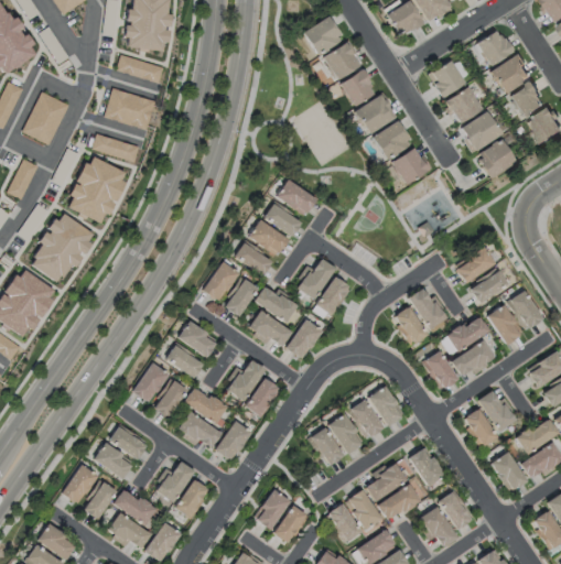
[(54,0),(63,13),(83,0),(54,0)]
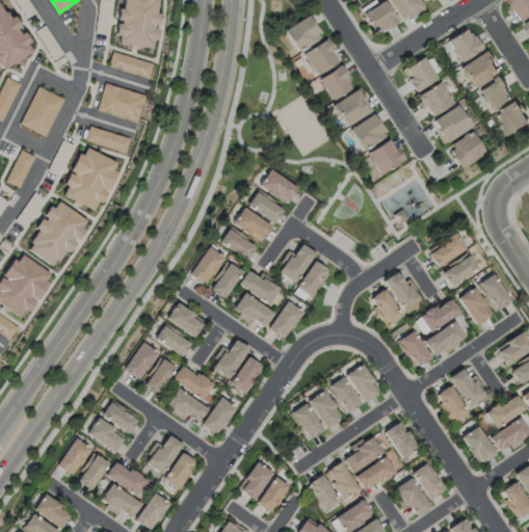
[(153,44),(154,35),(158,35),(160,18),(156,17),(157,14),(161,15),(162,2),(158,2),(158,0),(120,0),(118,9),(126,10),(126,12),(118,11),(116,31),(121,32),(120,41),(153,44)]
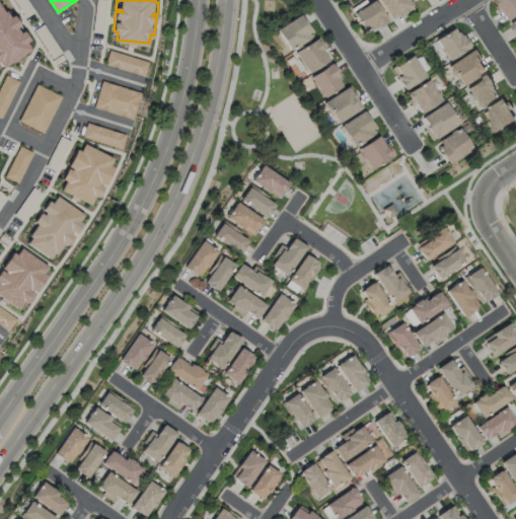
[(379,0),(393,20),(414,7),(409,0),(379,0)]
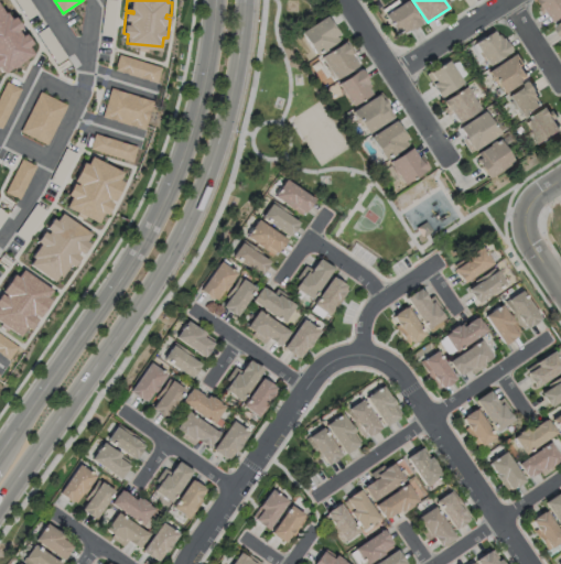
[(560,0),(546,0),(545,1),(558,22),(560,20),(560,0)]
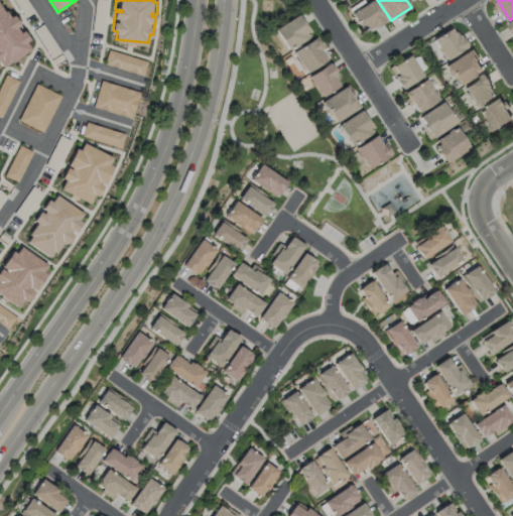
[(0,59),(5,68),(30,51),(0,2),(0,59)]
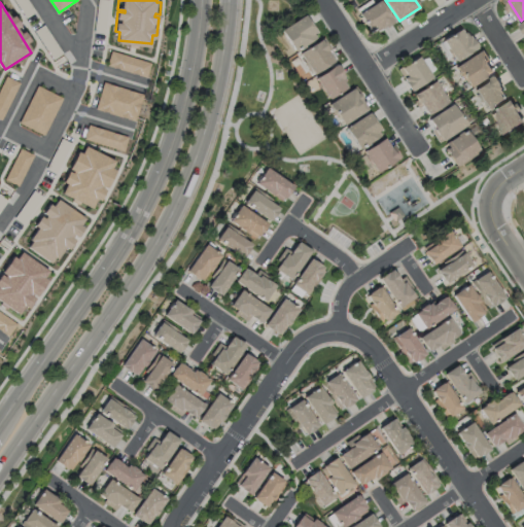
[(362,14),(374,35),(394,24),(383,3),(362,14)]
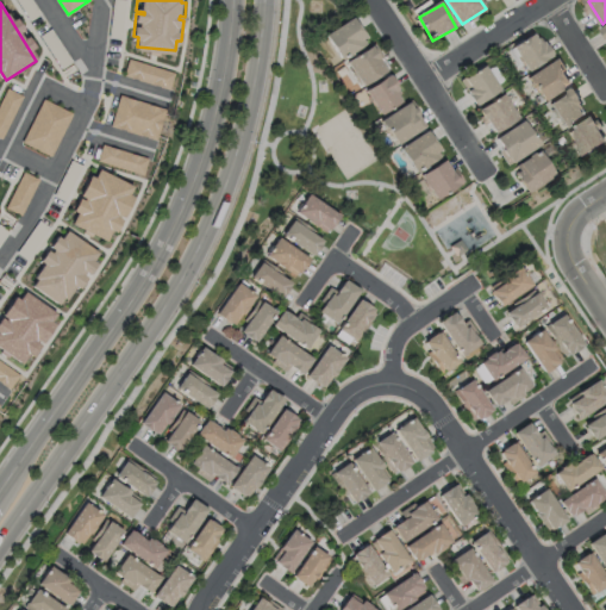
[(356,20),(370,43),(344,60),(330,37),(356,20)]
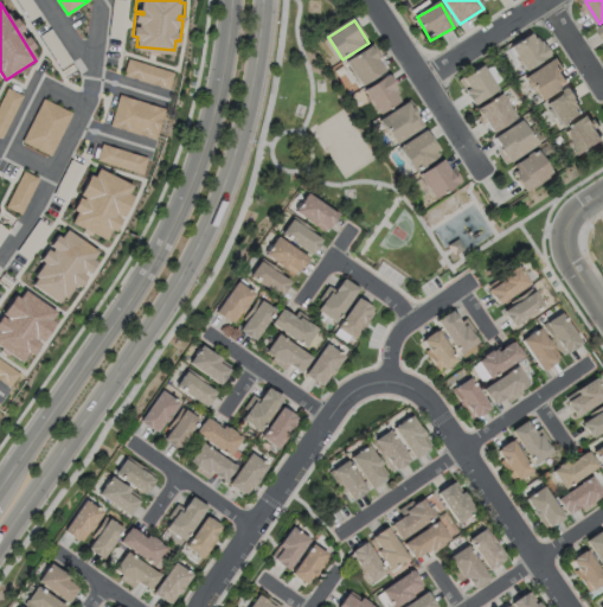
[(506,52),(523,76),(551,57),(536,33),(506,52)]
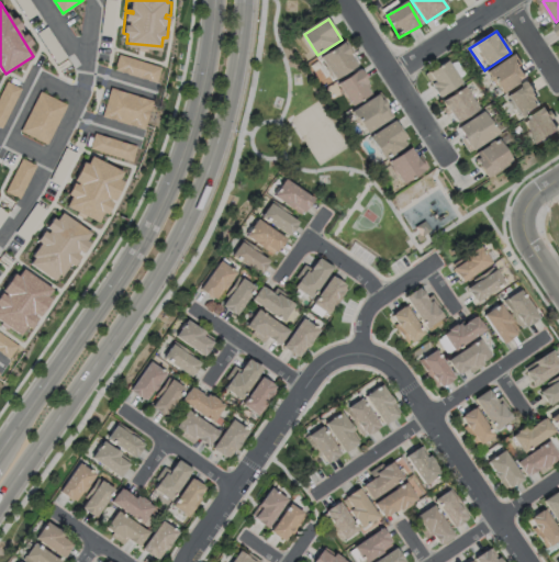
[(323,57),(336,79),(358,66),(345,44),(323,57)]
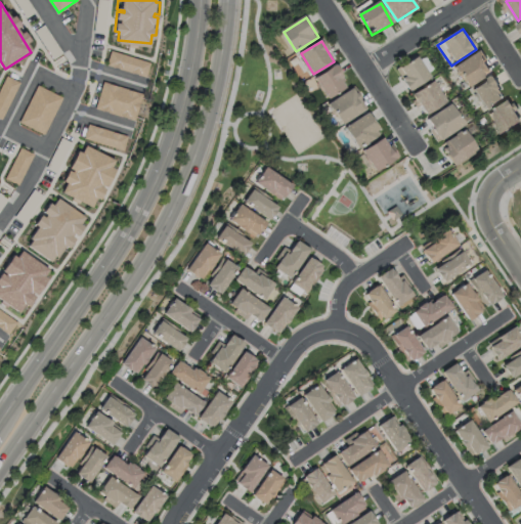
[(113,51),(109,63),(146,76),(150,62),(113,51)]
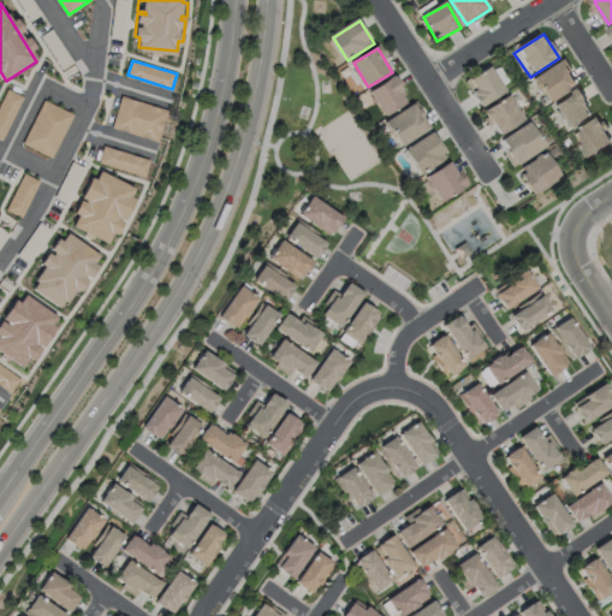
[(536,80),(552,104),(580,86),(564,61),(536,80)]
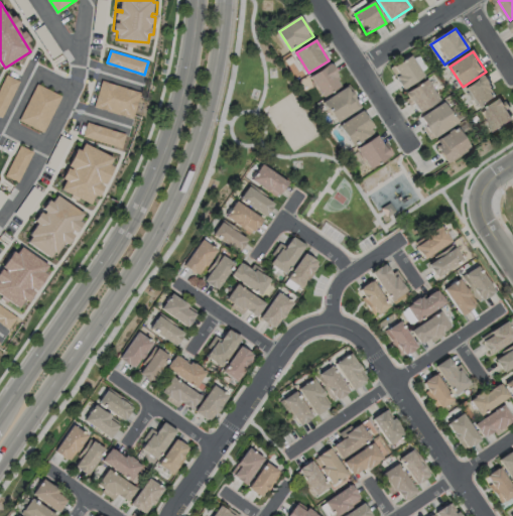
[(393,69),(405,90),(425,78),(413,57),(393,69)]
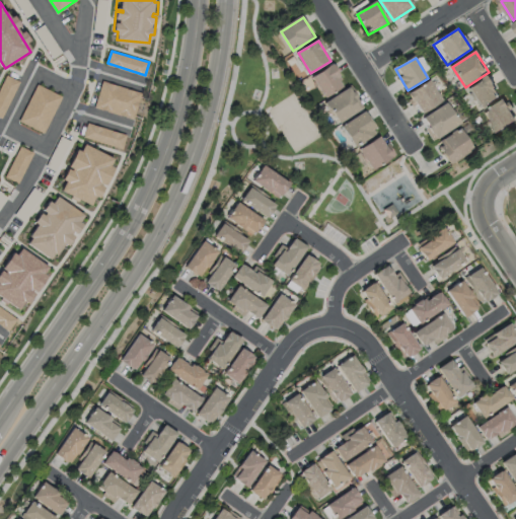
[(314,78),(326,98),(346,86),(334,66),(314,78)]
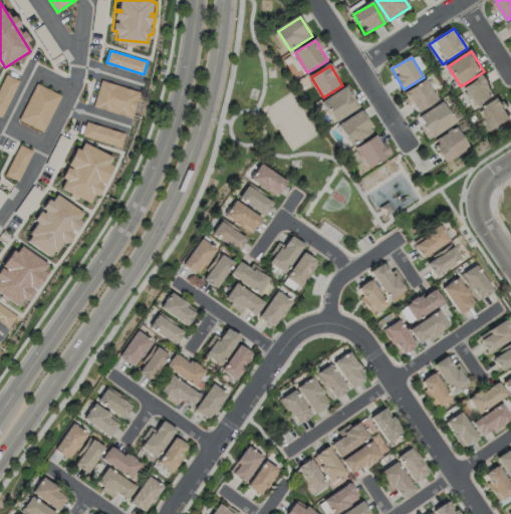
[(8,74),(0,89),(0,114),(2,116),(21,80),(8,74)]
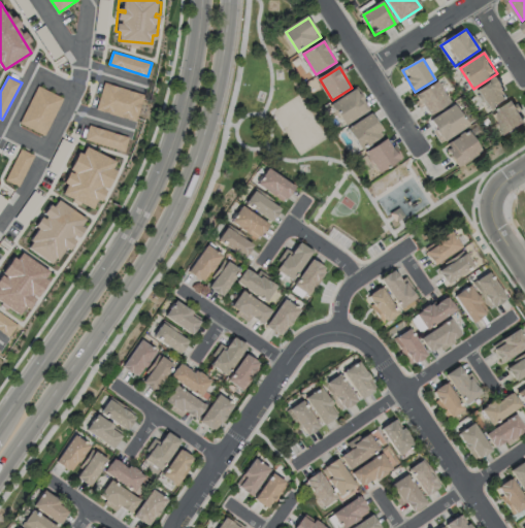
[(478,93),(491,113),(511,100),(497,79),(478,93)]
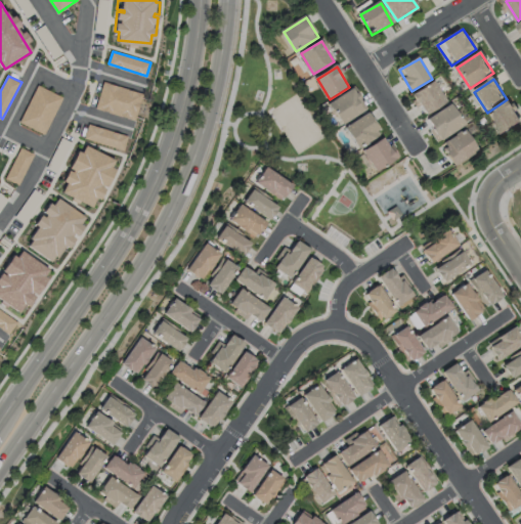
[(105,82),(98,107),(136,121),(143,93),(105,82)]
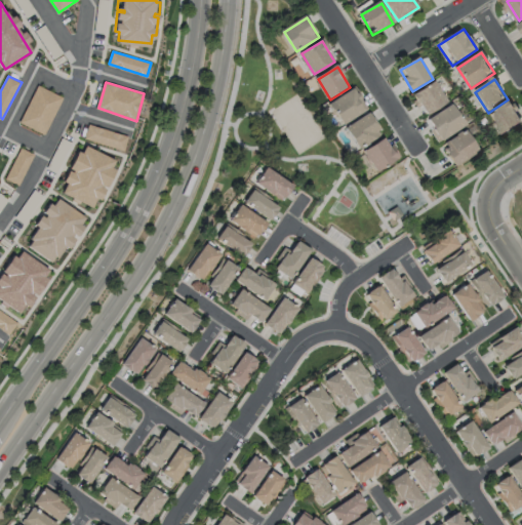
[(415,95),(428,116),(448,103),(435,82),(415,95)]
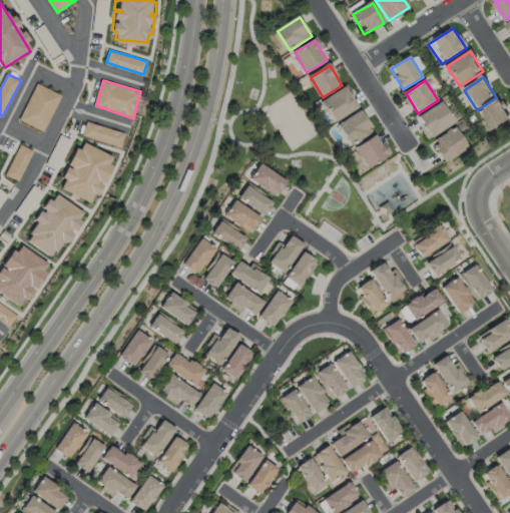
[(39,83),(21,119),(43,131),(62,95),(39,83)]
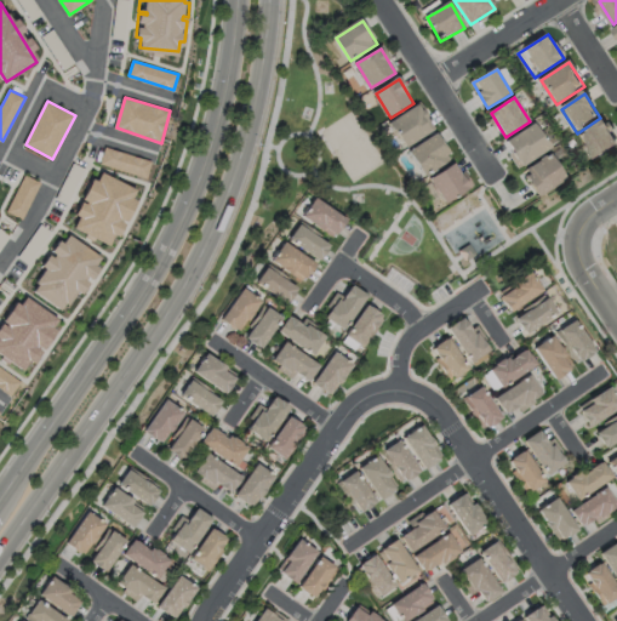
[(393,124),(407,147),(434,130),(420,106),(393,124)]
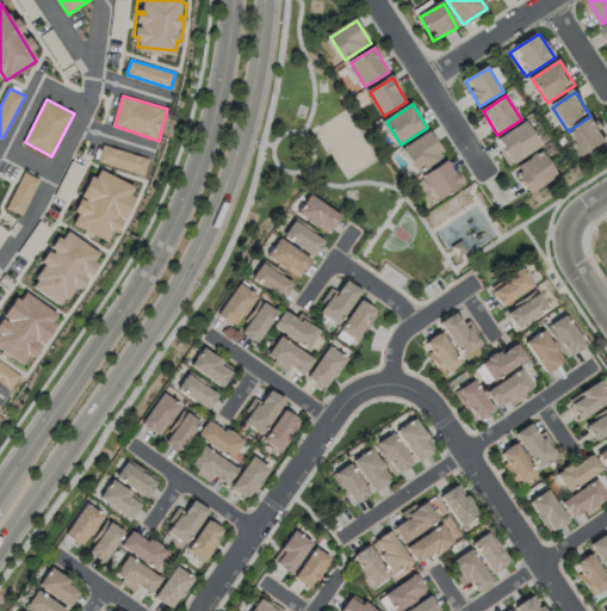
[(571,134),(587,158),(606,144),(606,136),(595,118),(571,134)]
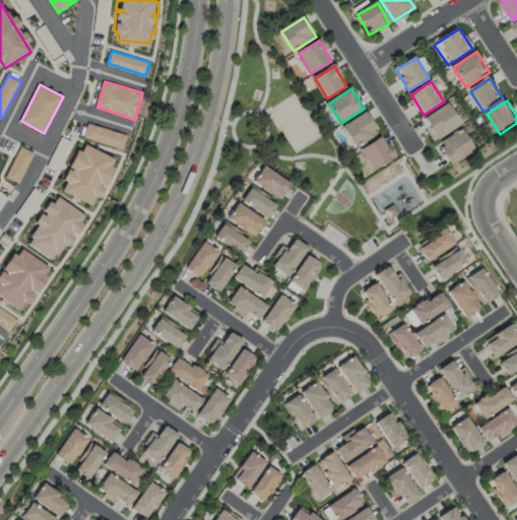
[(424,120),(437,140),(461,123),(448,104),(424,120)]
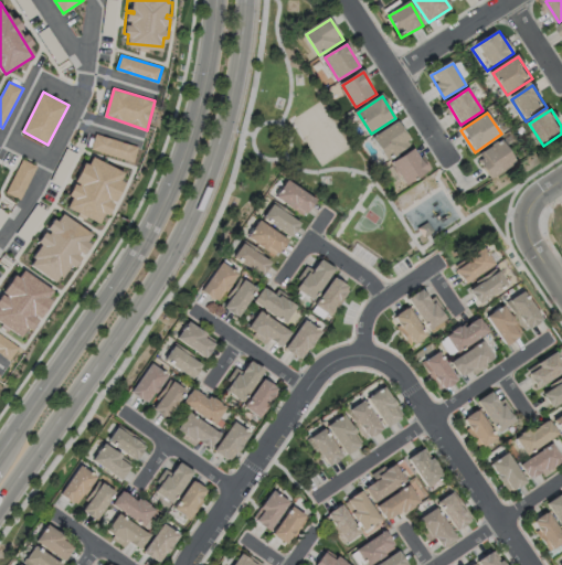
[(374,139),(388,160),(411,146),(398,124),(374,139)]
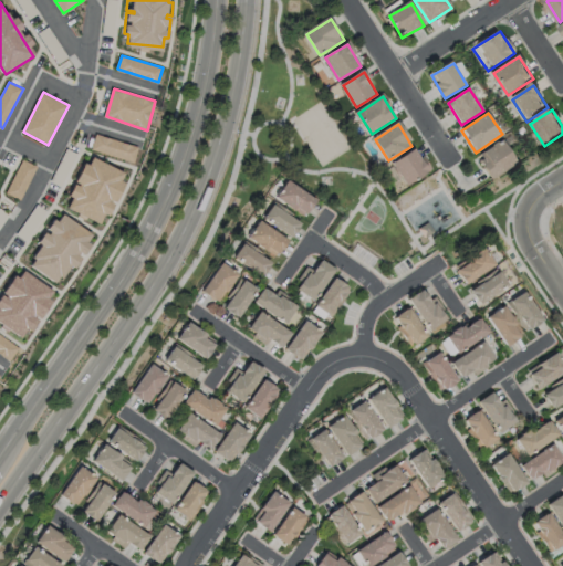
[(98,134),(94,149),(136,161),(141,147),(98,134)]
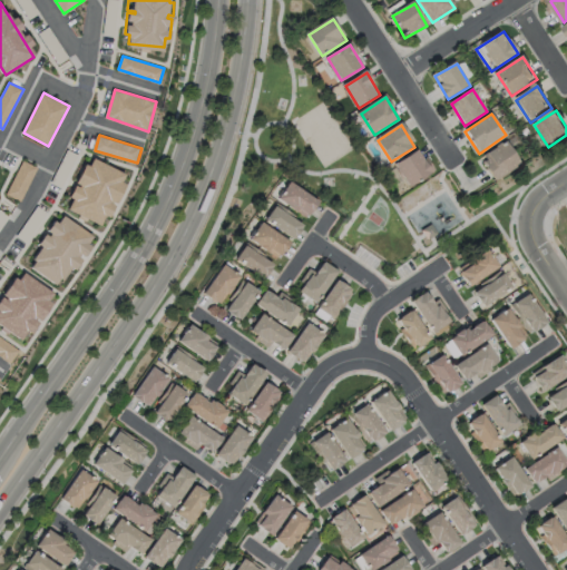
[(481,159),(495,180),(520,164),(508,143),(481,159)]
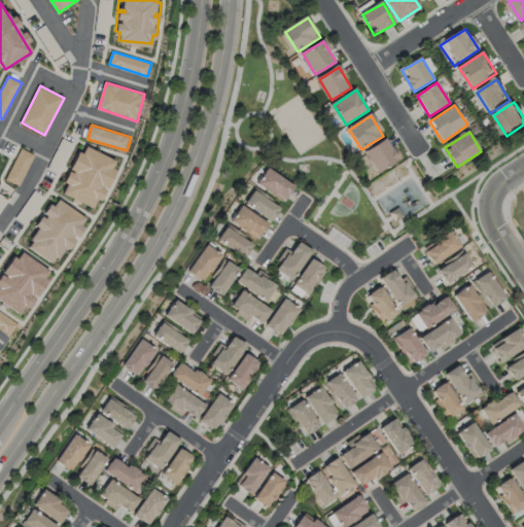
[(367,153),(386,140),(398,157),(378,171),(367,153)]
